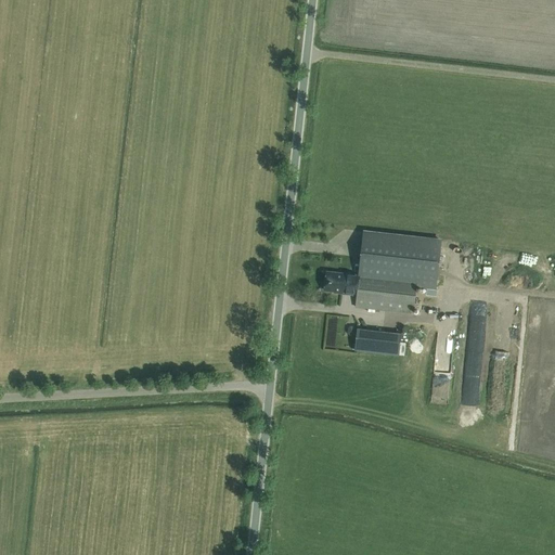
[(324,289),(339,292),(339,293),(348,294),(349,289),(358,291),(356,306),(413,312),(416,287),(436,291),(442,239),(363,230),(358,276),(350,275),(350,274),(326,271),(324,289)]
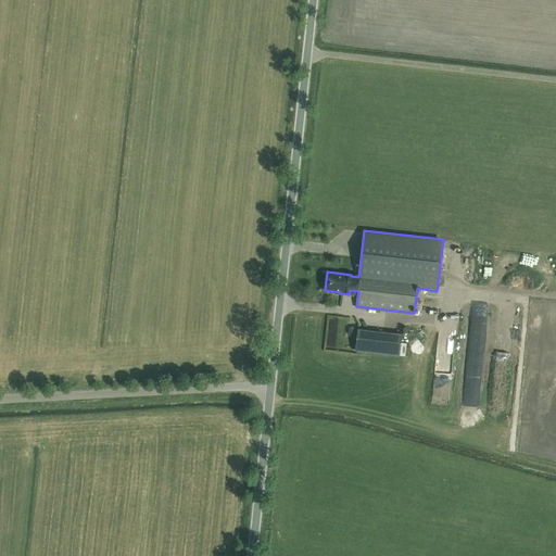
[(358,329),(356,350),(365,351),(367,329),(358,329)]
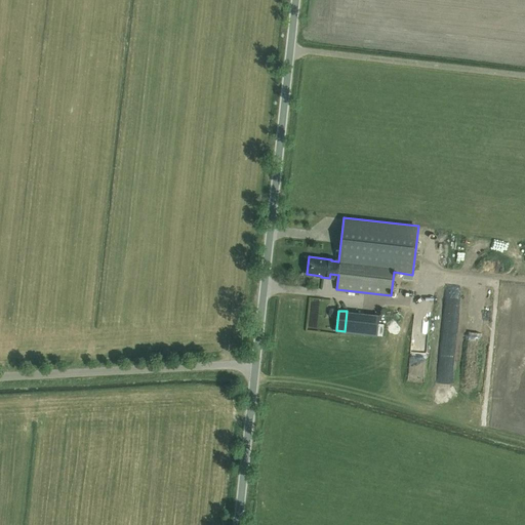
[(378,315),(347,311),(345,331),(377,335),(378,315)]
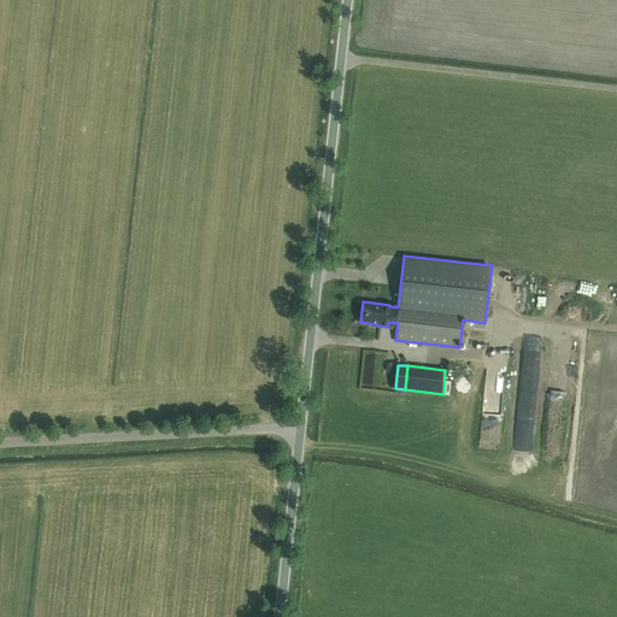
[(524,425),(533,404),(516,398),(507,421),(524,425)]
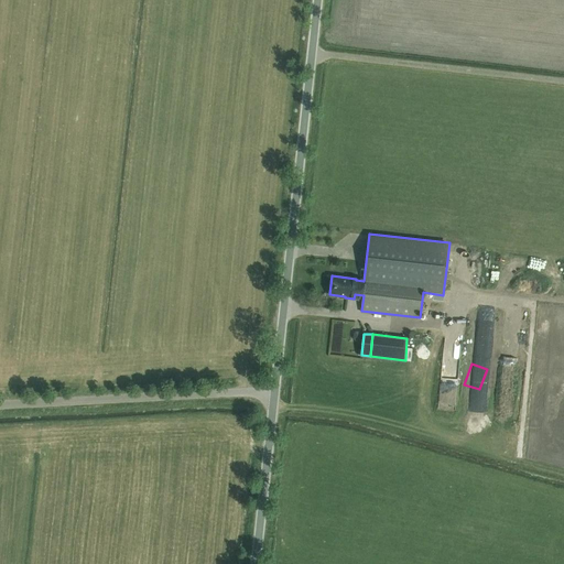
[(451,403),(453,371),(435,370),(433,402),(451,403)]
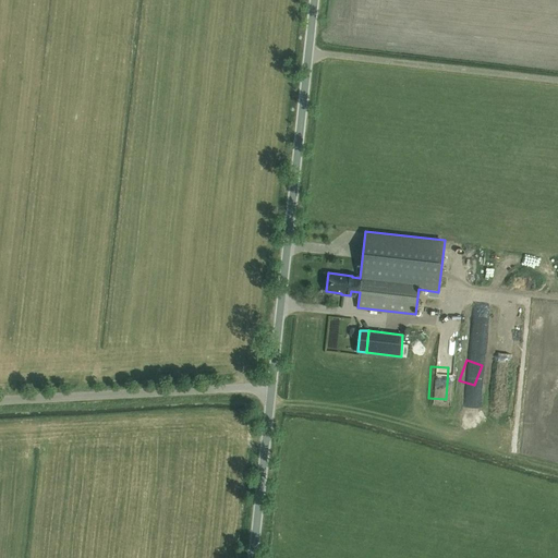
All buildings are outlined.
